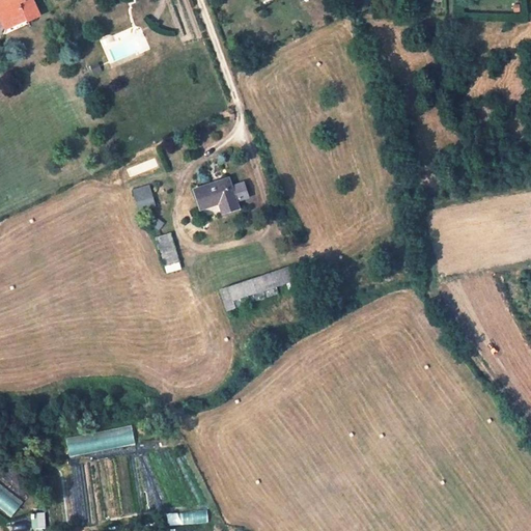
[(0,0),(0,18),(4,27),(25,18),(28,23),(39,18),(32,0),(0,0)]
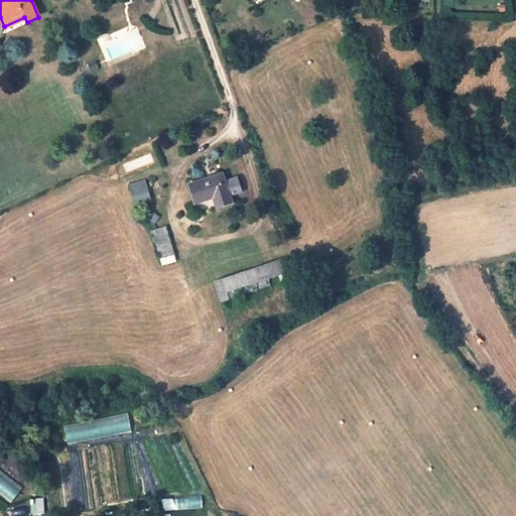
[(7,32),(27,22),(24,17),(4,26),(7,32)]
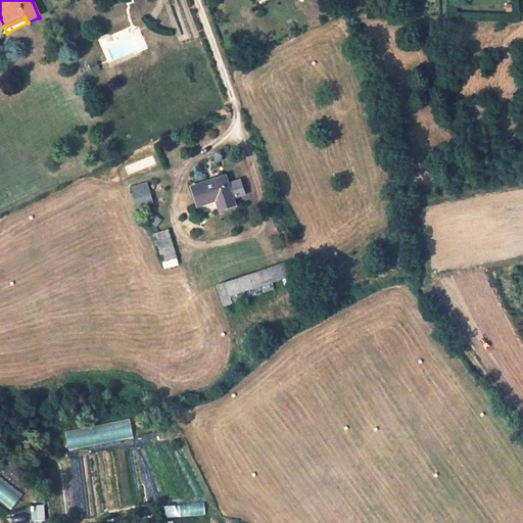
[(226,178),(192,187),(197,207),(216,201),(219,210),(234,205),(226,178)]
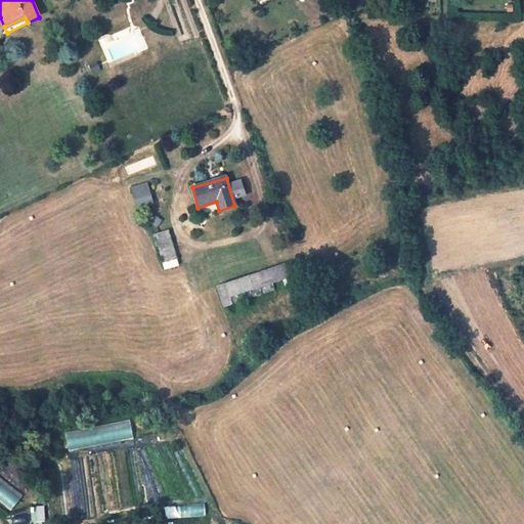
[(237,181),(228,184),(232,200),(242,197),(237,181)]
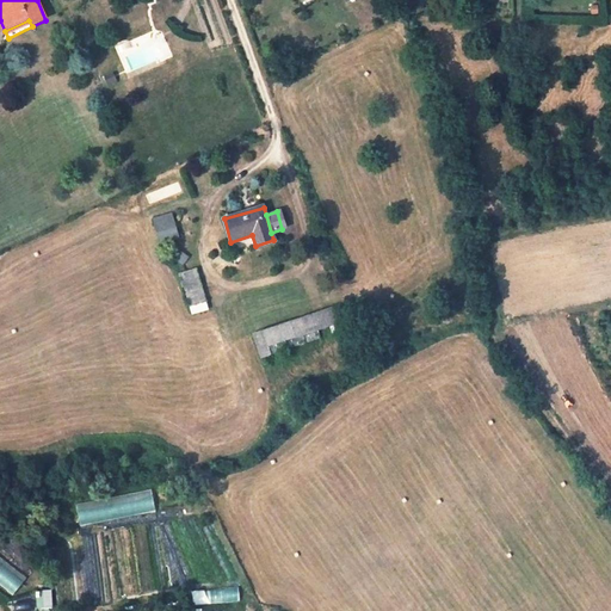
[(173,213),(153,218),(160,245),(180,239),(173,213)]
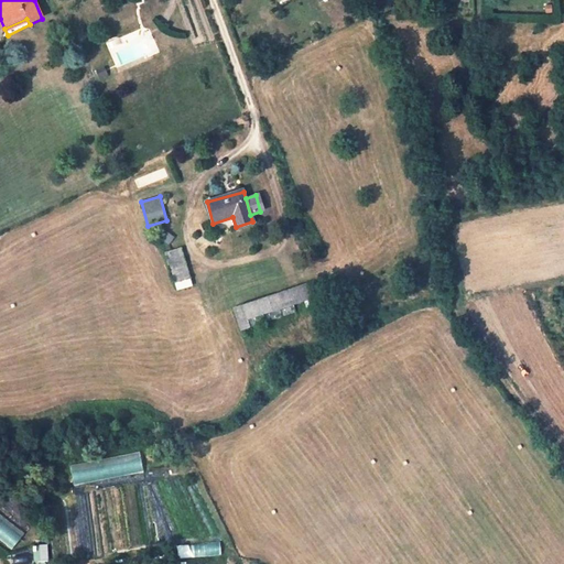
[(182,248),(165,251),(173,282),(188,278),(182,248)]
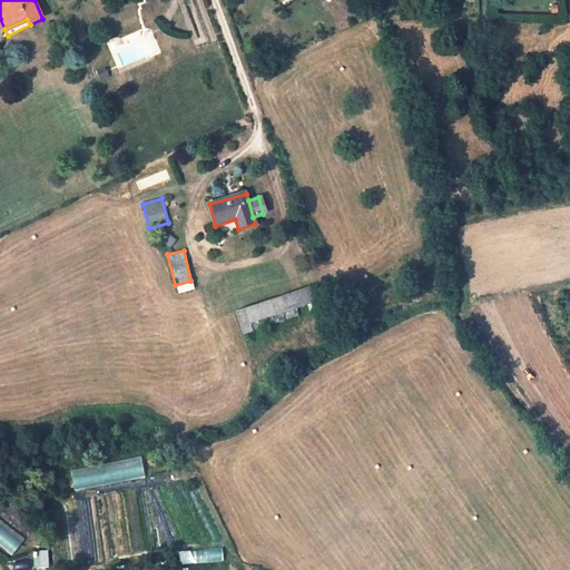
[(312,286),(237,311),(245,334),(290,318),(287,312),(298,308),(300,313),(308,308),(307,303),(316,300),(312,286)]
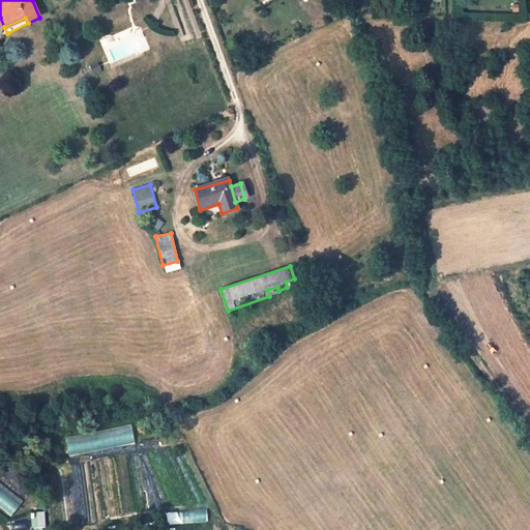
[(130,424),(66,437),(69,455),(135,443),(130,424)]
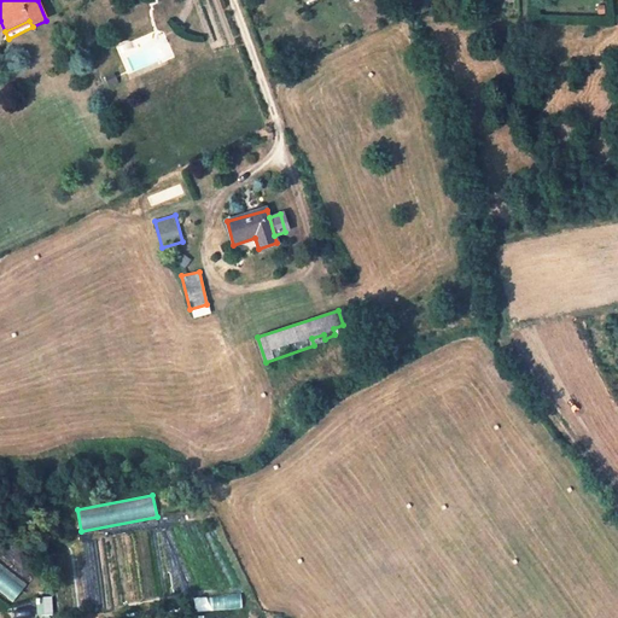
[(0,561),(0,589),(15,599),(28,579),(0,561)]
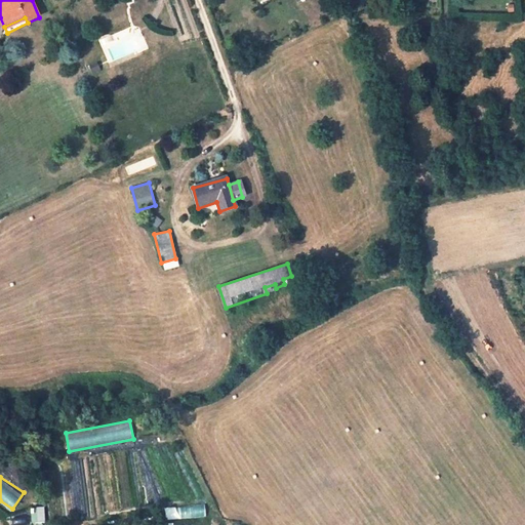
[(44,507),(31,507),(32,522),(45,521),(44,507)]
